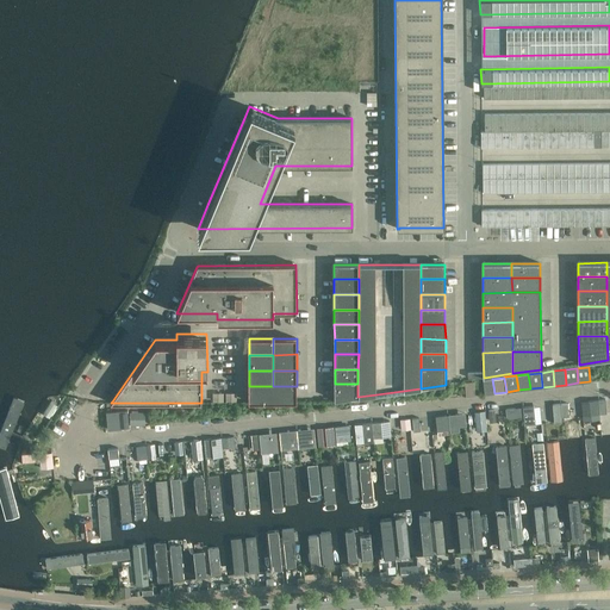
[(492,379),(483,380),(485,394),(493,393),(492,379)]
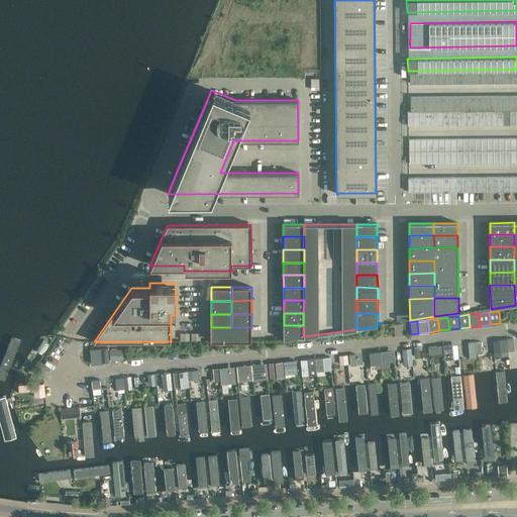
[(402,323),(394,324),(395,336),(403,335),(402,323)]
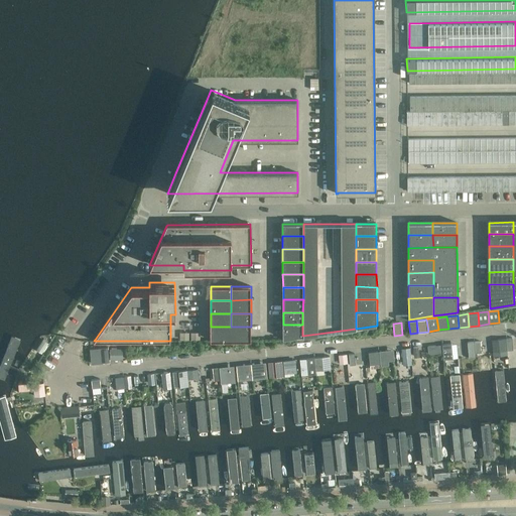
[(302,325),(283,325),(283,339),(302,336),(302,325)]
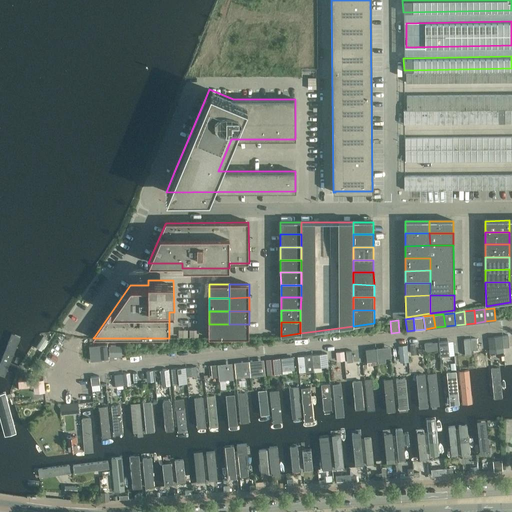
[(229,324),(209,324),(209,338),(229,338),(229,324)]
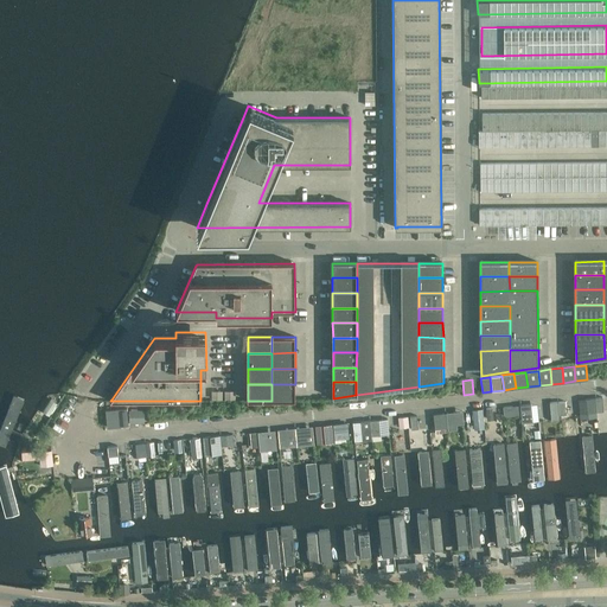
[(295,384),(272,384),(272,401),(295,401),(295,384)]
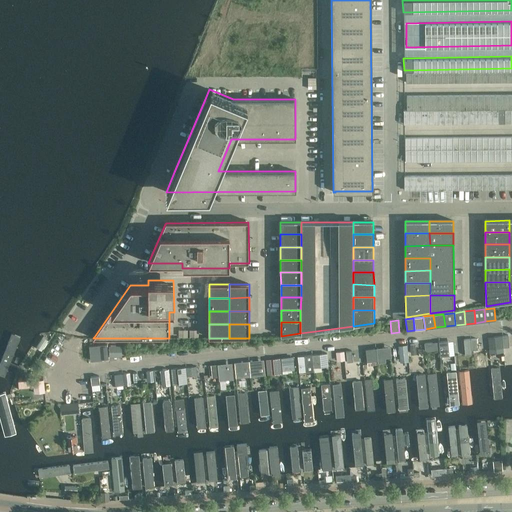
[(20,335),(13,332),(0,363),(0,374),(4,376),(20,335)]
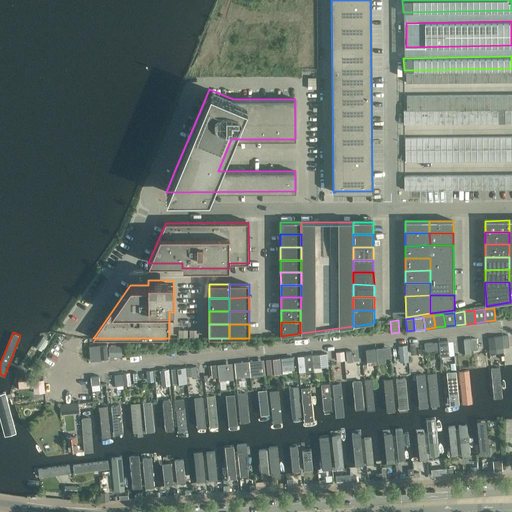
[(502,343),(501,336),(493,336),(494,344),(502,343)]
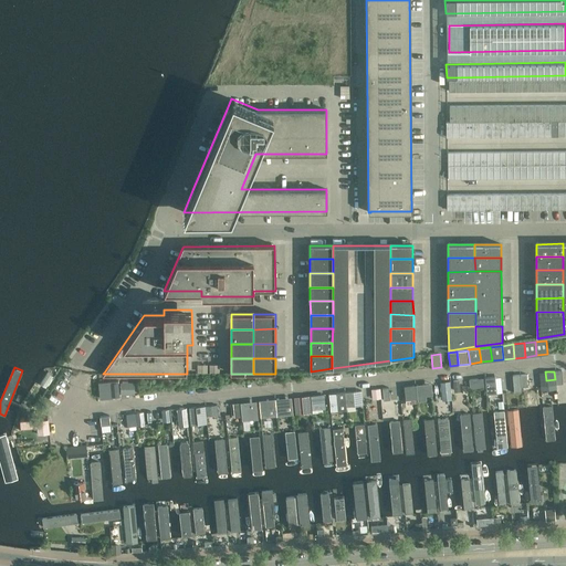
[(52,376),(48,373),(40,384),(45,387),(52,376)]
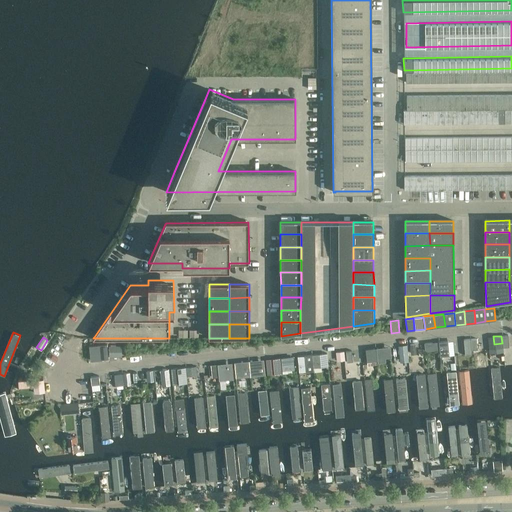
[(471,350),(470,339),(463,339),(465,355),(472,354),(471,350)]
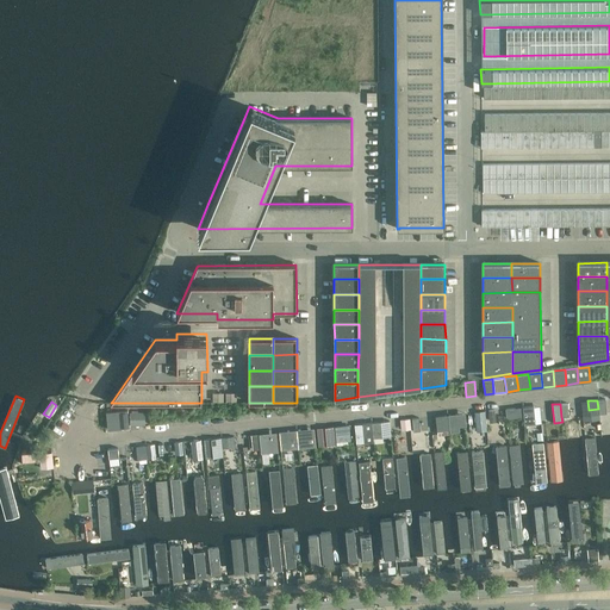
[(524,424),(535,423),(534,406),(523,408),(524,424)]
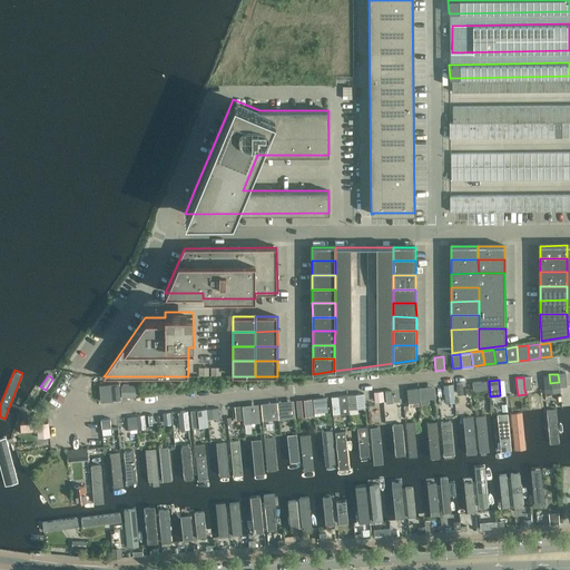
[(481,382),(472,382),(473,391),(482,390),(481,382)]
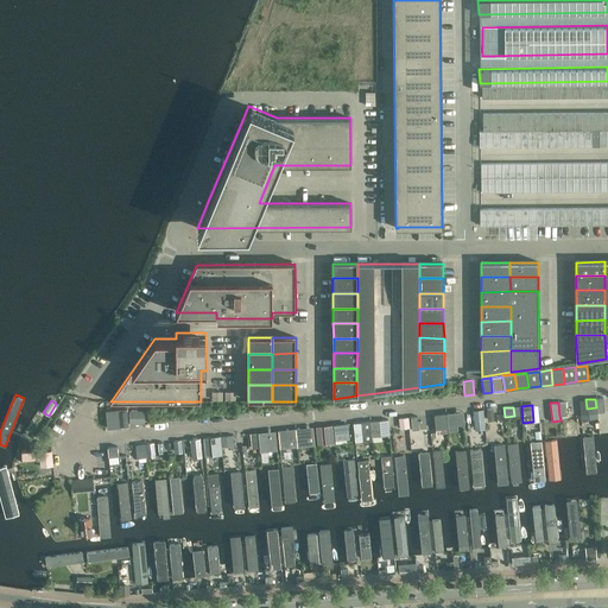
[(127,409),(106,411),(107,428),(128,425),(127,409)]
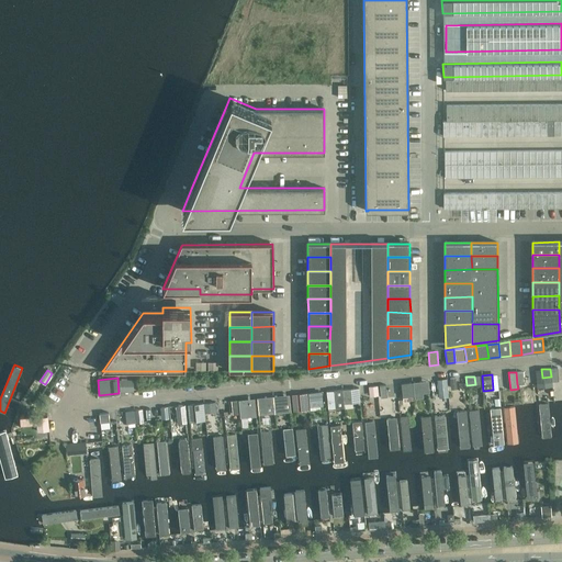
[(447,379),(437,380),(439,393),(439,397),(448,396),(447,379)]
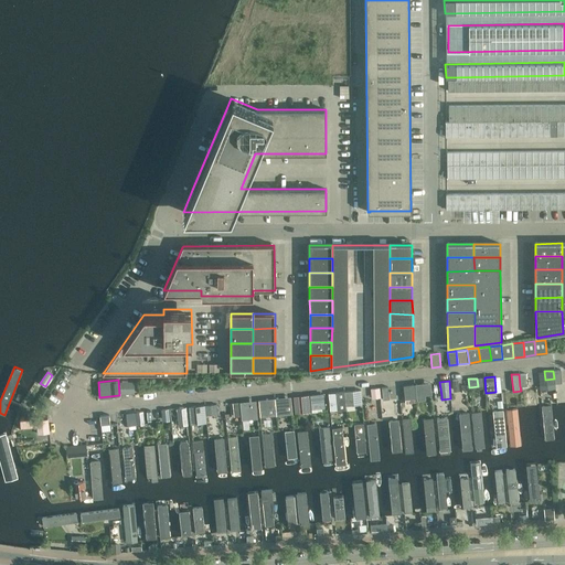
[(134,393),(134,382),(120,382),(120,393),(134,393)]
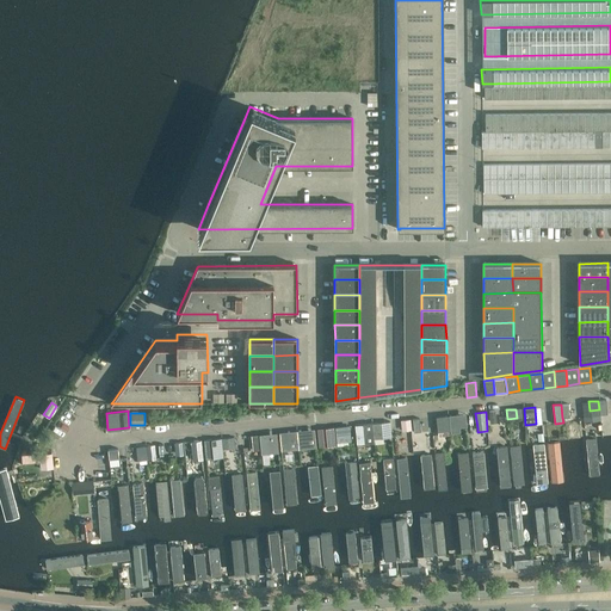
[(457,414),(449,415),(450,432),(460,432),(460,429),(458,414),(457,414)]
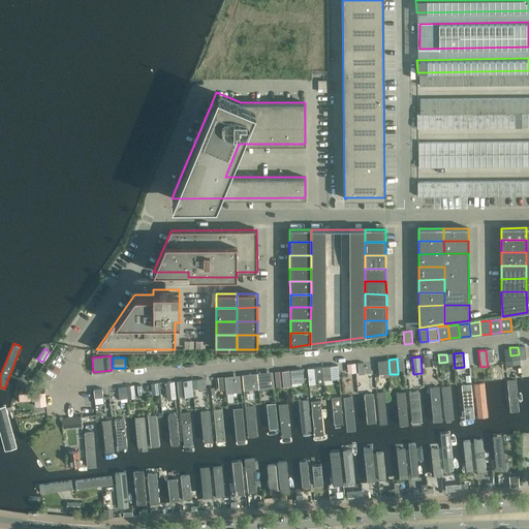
[(377,361),(379,373),(389,372),(387,360),(377,361)]
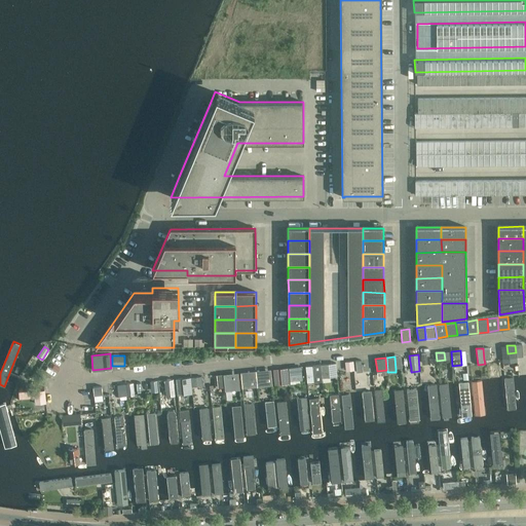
[(345,362),(346,369),(353,369),(352,361),(345,362)]
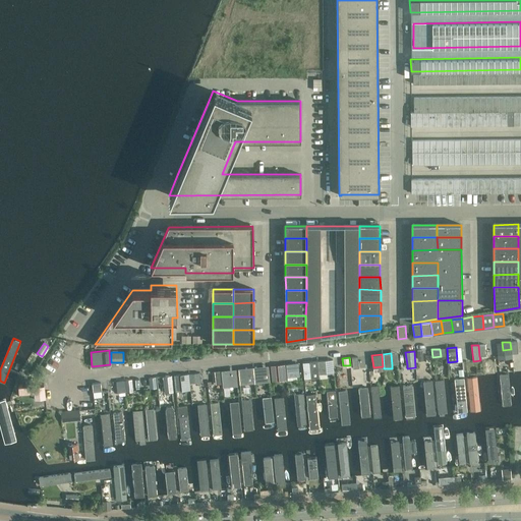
[(319,373),(317,360),(309,361),(310,378),(319,377),(319,373)]
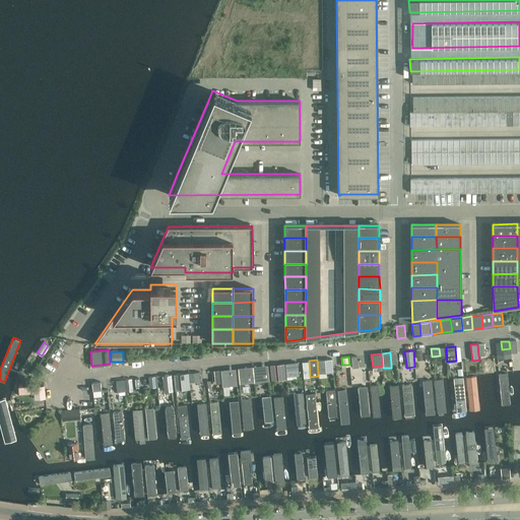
[(326,372),(325,360),(317,360),(318,373),(326,372)]
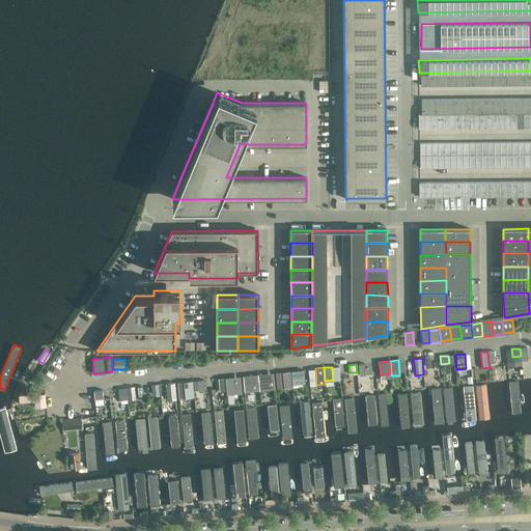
[(292,384),(303,383),(301,370),(291,370),(292,384)]
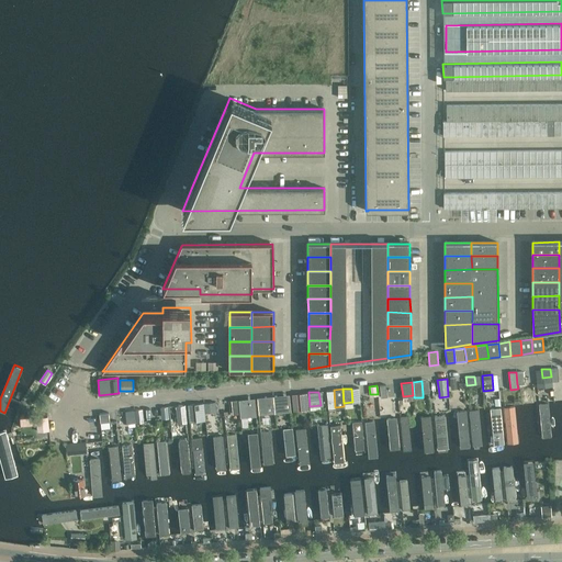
[(301,411),(299,393),(292,394),(293,411),(301,411)]
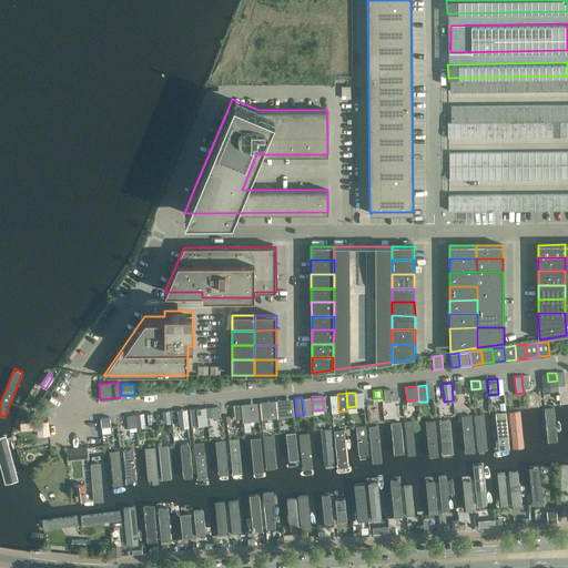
[(313,414),(311,397),(302,397),(304,415),(313,414)]
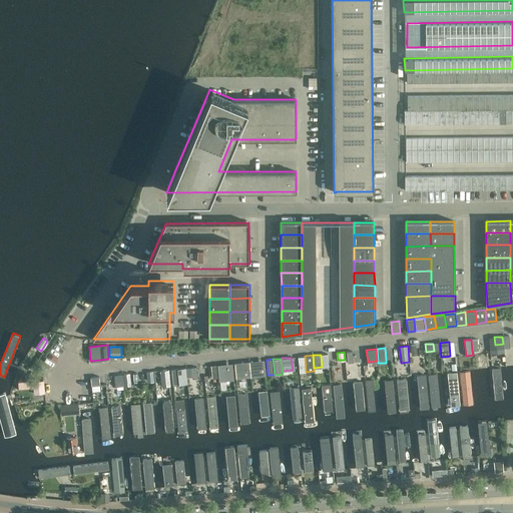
[(258,361),(249,362),(249,367),(249,370),(259,369),(258,367),(258,361)]
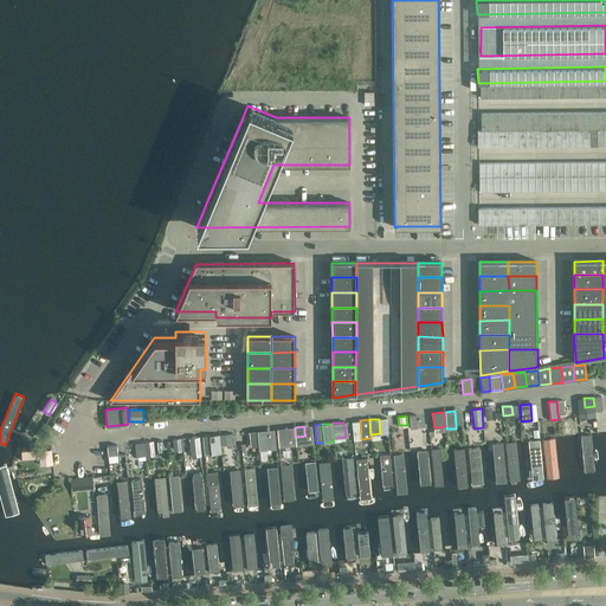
[(266,430),(259,431),(260,450),(276,447),(276,444),(269,444),(266,430)]
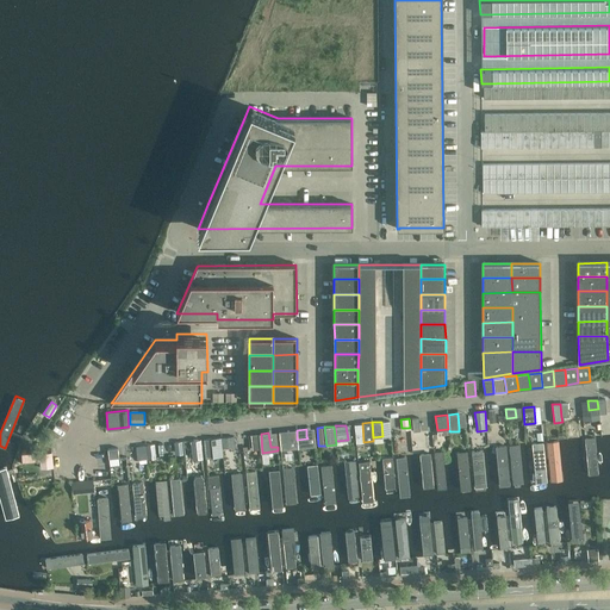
[(234,446),(234,436),(222,437),(223,447),(231,446),(234,446)]
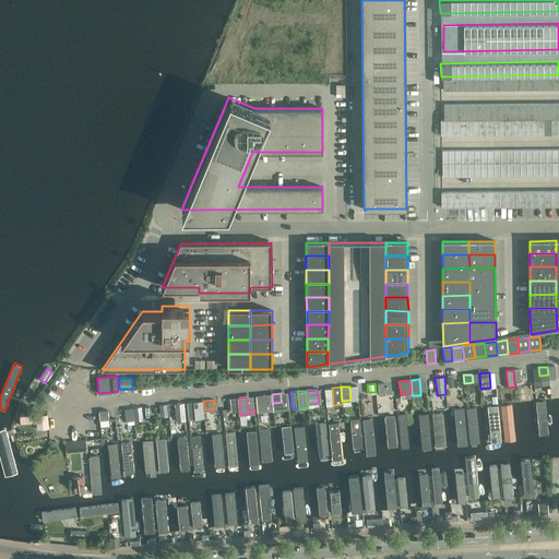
[(203,418),(202,401),(193,402),(194,413),(194,419),(203,418)]
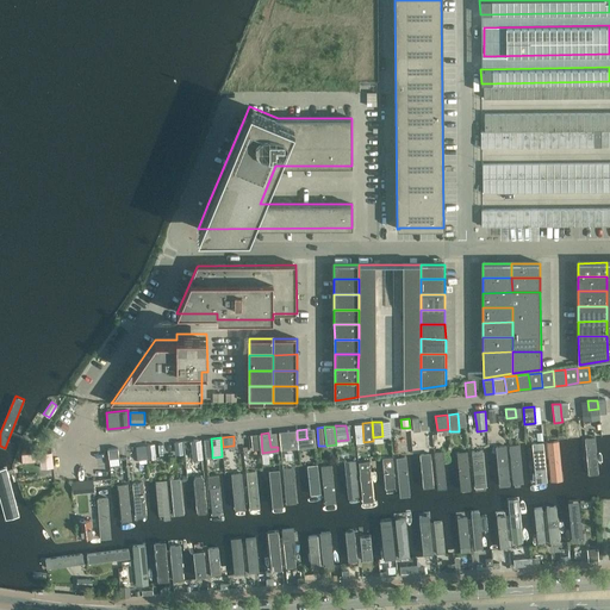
[(595,439),(585,439),(589,475),(598,474),(595,439)]
